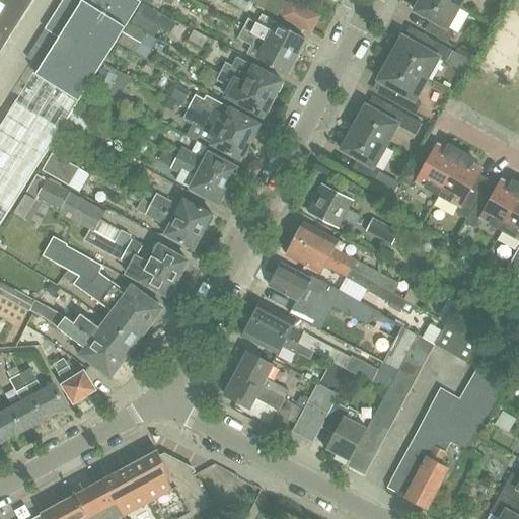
[(0,0),(0,54),(33,0),(0,0)]
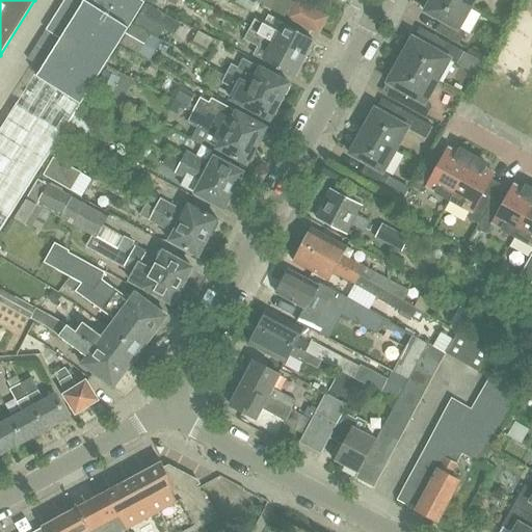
[(64,0),(46,30),(60,38),(36,76),(80,104),(144,2),(141,0),(64,0)]
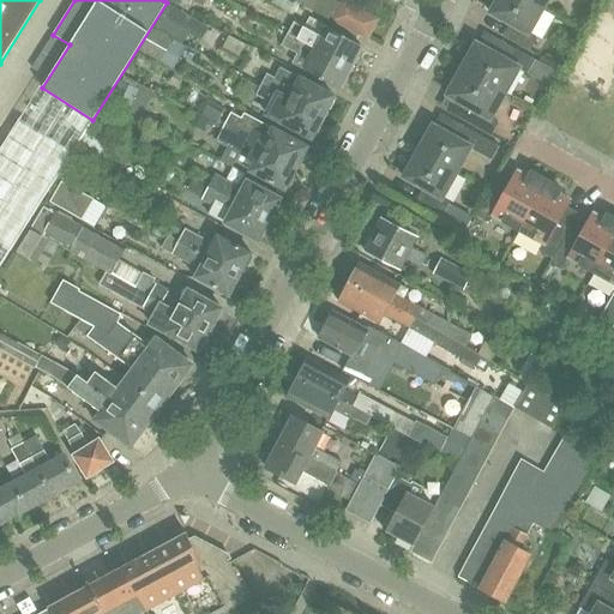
[(300,0),(299,2),(332,20),(341,6),(329,0),(300,0)]
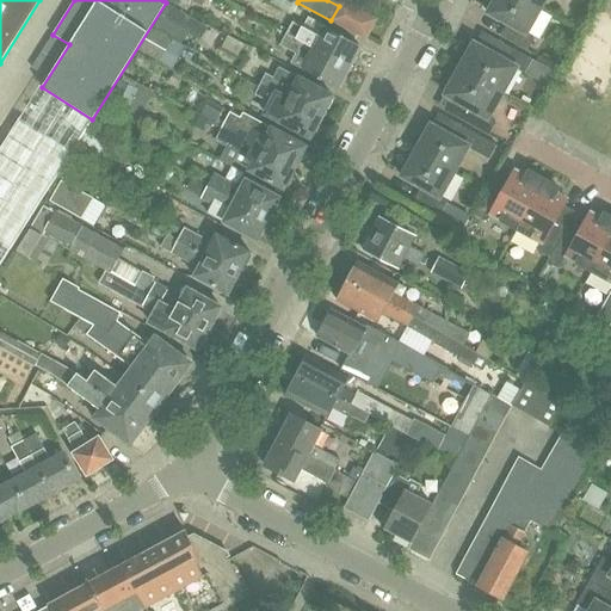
[(526,34),(541,8),(526,0),(487,0),(485,7),(489,10),(488,13),(507,24),(501,36),(526,50),(534,38),(526,34)]
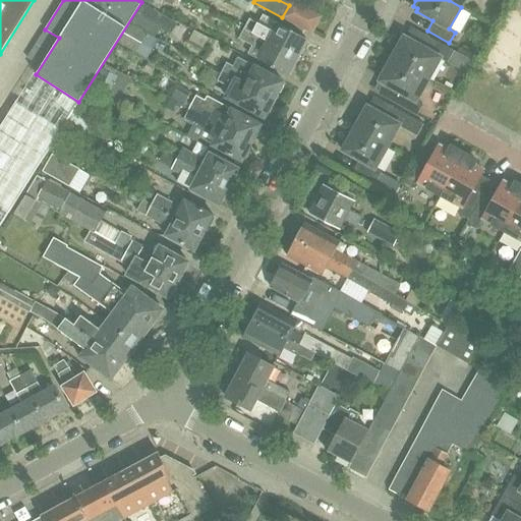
[(282,17),(311,34),(321,16),(291,1),(289,5),(282,17)]
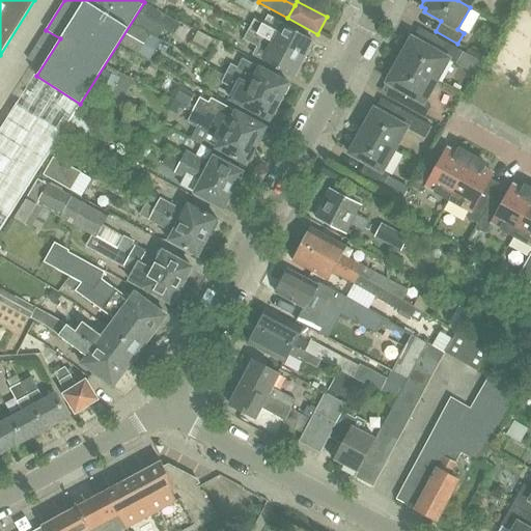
[(145,3),(133,24),(157,38),(163,29),(173,35),(180,24),(145,3)]
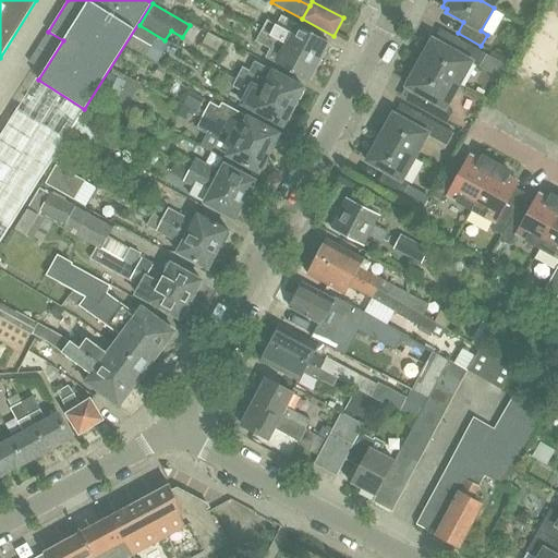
[(327,41),(298,26),(281,17),(276,26),(267,22),(263,32),(316,60),(320,53),(324,55),(329,44),(327,43),(327,41)]
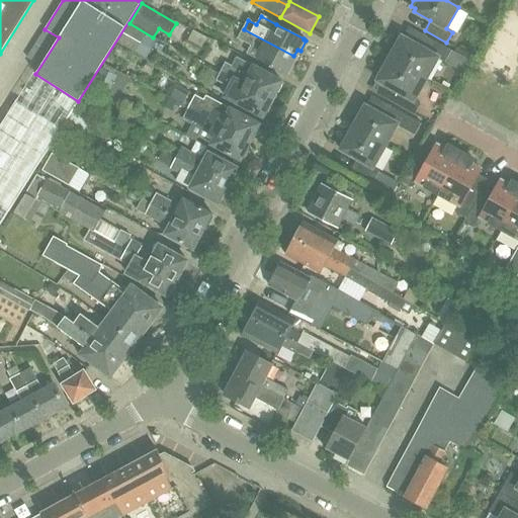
[(118,42),(146,59),(157,39),(153,37),(130,23),(118,42)]
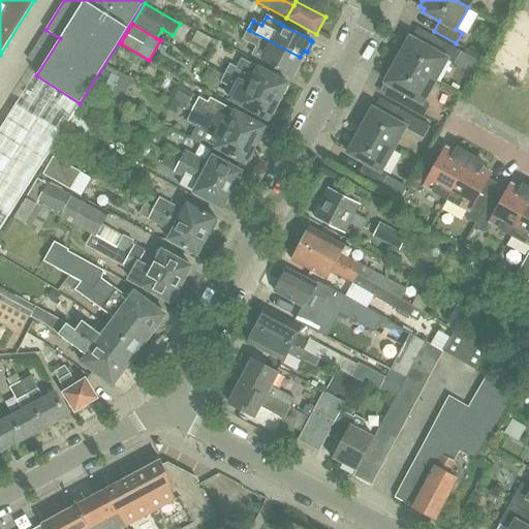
[(197,29),(191,40),(206,49),(212,37),(197,29)]
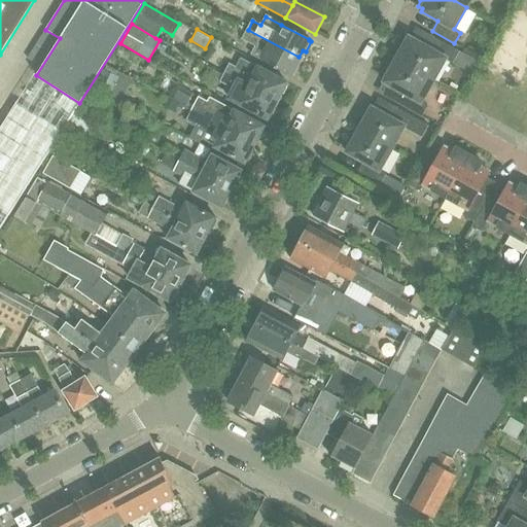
[(295,64),(299,57),(248,30),(243,39),(256,46),(251,56),(289,75),(290,73),(293,75),(299,66),(295,64)]
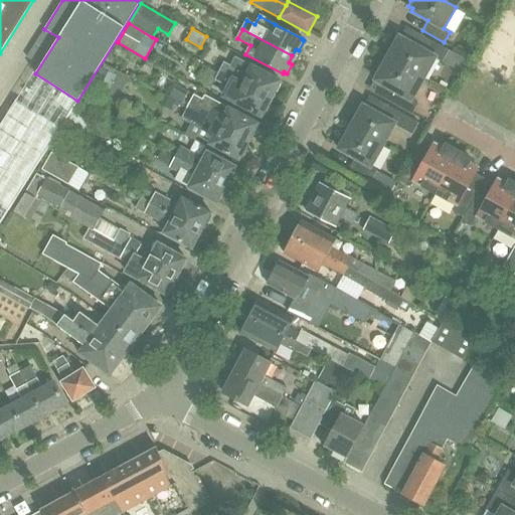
[(392,48),(387,57),(423,77),(436,57),(443,61),(449,50),(421,35),(415,45),(399,35),(398,38),(393,35),(388,46),(392,48)]
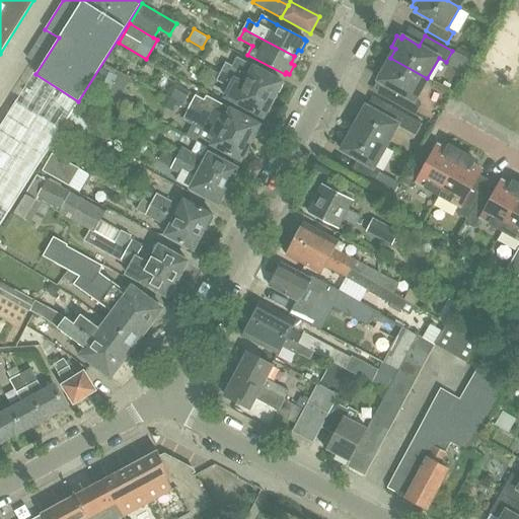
[(170,45),(167,49),(175,53),(177,49),(170,45)]
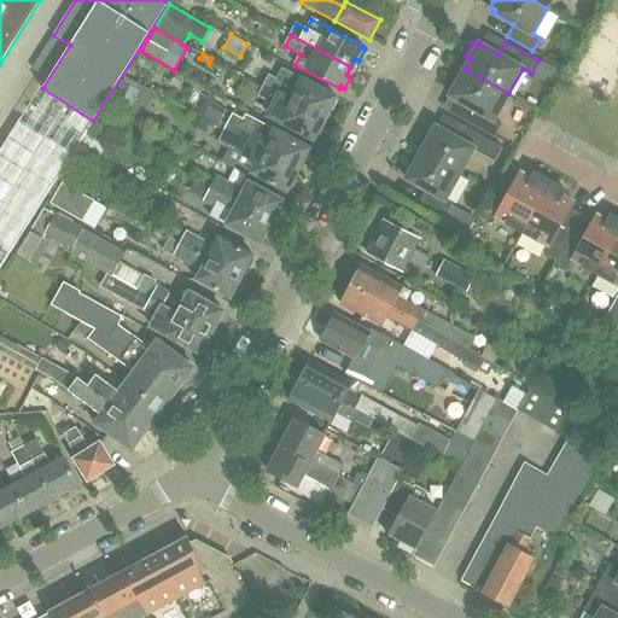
[(465,69),(462,71),(458,80),(453,77),(445,89),(452,93),(449,95),(470,106),(462,118),(495,136),(501,124),(494,120),(508,93),(465,69)]
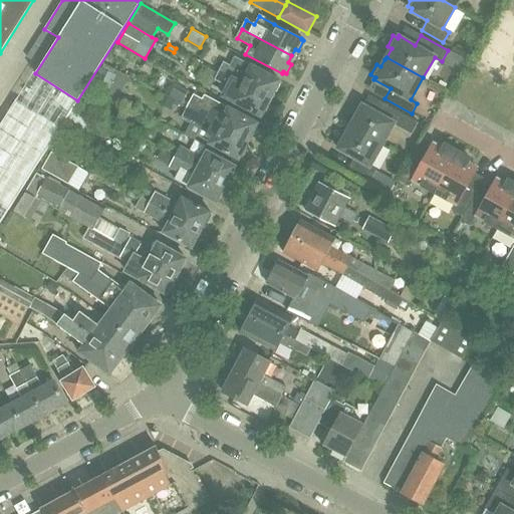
[(154,63),(146,59),(142,68),(150,72),(154,63)]
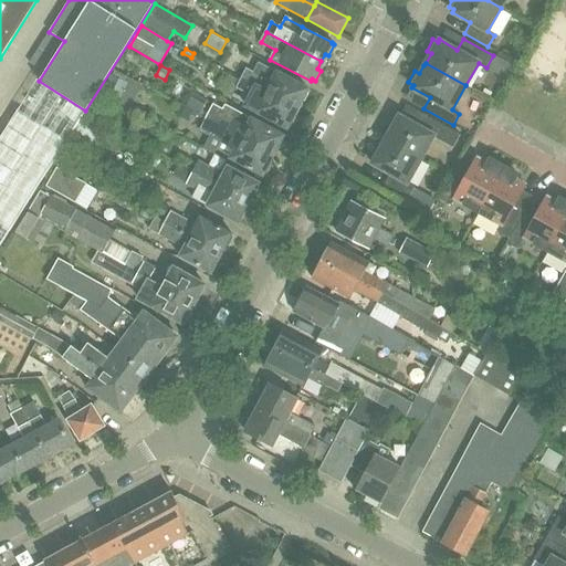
[(240,77),(241,79),(297,108),(301,102),(305,101),(308,95),(306,91),(307,88),(276,73),(271,82),(244,69),(240,77)]
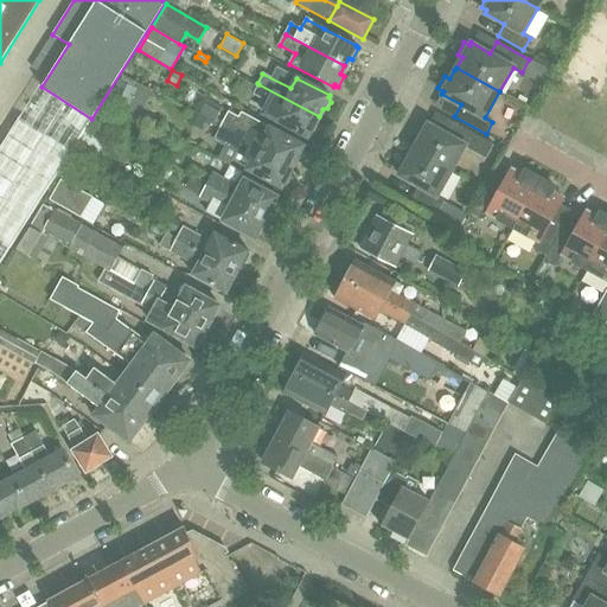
[(109,100),(127,108),(136,88),(119,80),(109,100)]
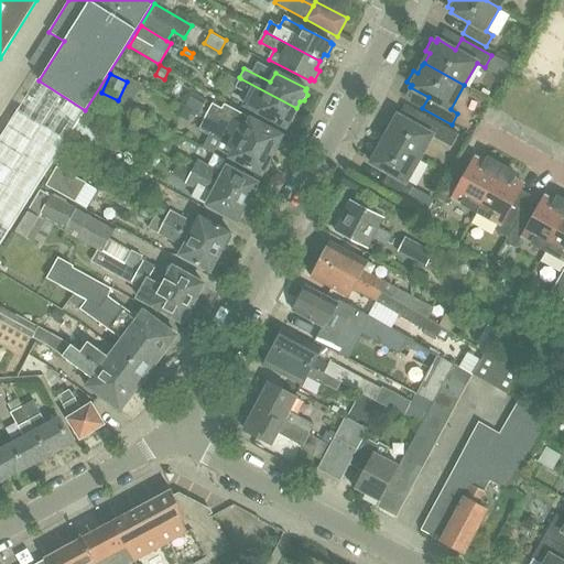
[(293,114),(296,108),(240,78),(236,87),(250,95),(243,106),(285,128),(288,125),(291,125),(295,118),(293,114)]
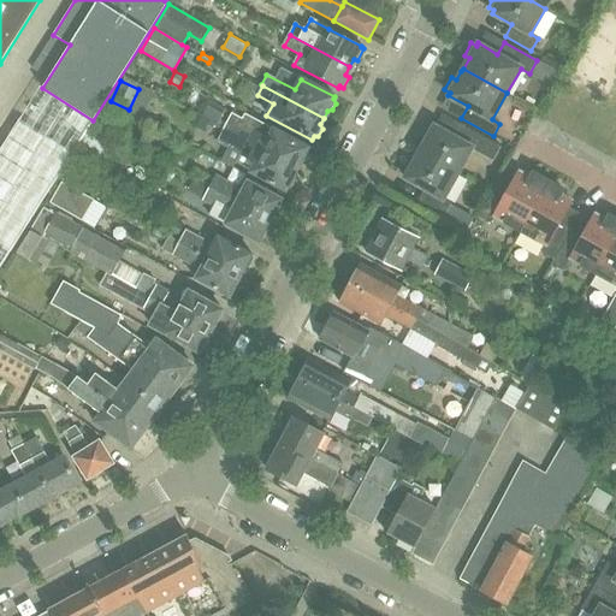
[(220,128),(236,136),(297,170),(301,163),(304,163),(308,154),(306,152),(308,147),(273,129),(272,134),(229,111),(220,128)]
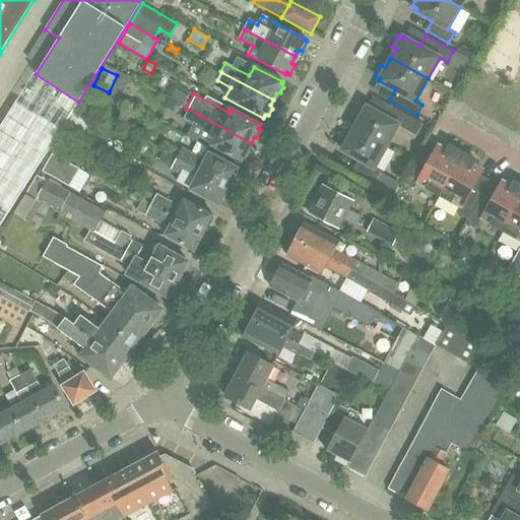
[(161,105),(173,111),(177,103),(166,96),(161,105)]
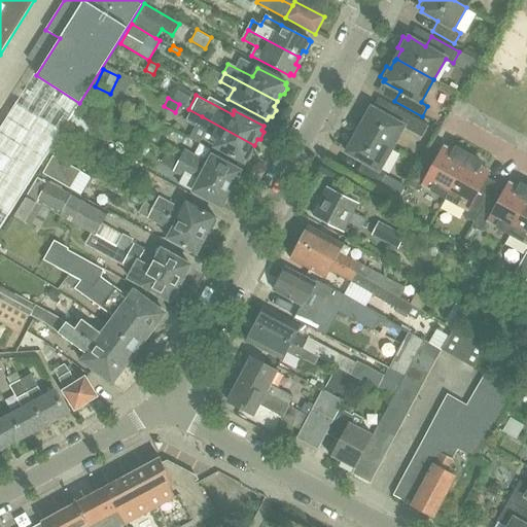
[(63,131),(16,102),(0,128),(0,209),(8,215),(63,131)]
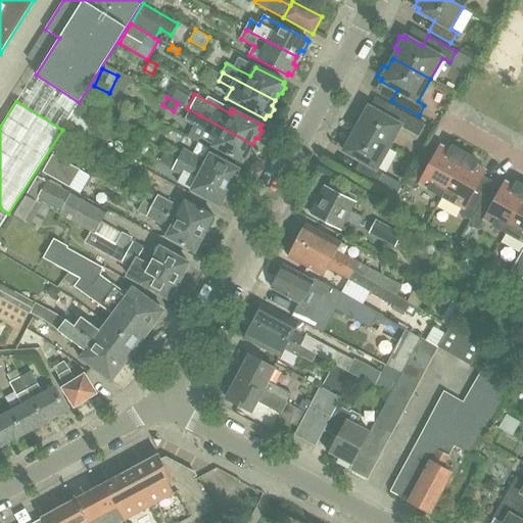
[(362,119),(357,128),(389,146),(400,126),(418,136),(425,125),(391,105),(385,115),(369,106),(367,108),(363,106),(357,116),(362,119)]
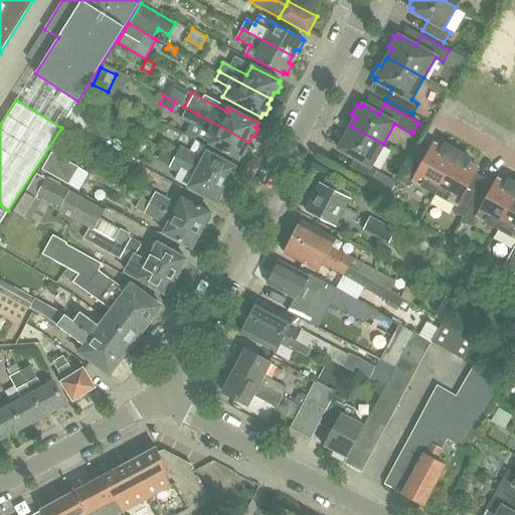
[(75,105),(64,123),(81,133),(93,114),(75,105)]
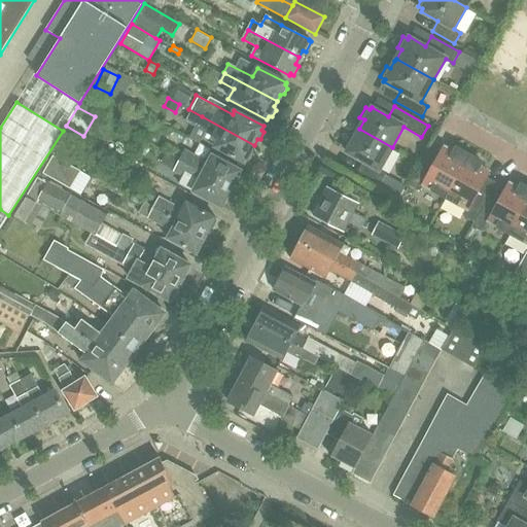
[(254,145),(202,116),(188,109),(183,119),(203,131),(199,139),(245,163),(247,160),(249,161),(253,153),(251,151),(254,145)]
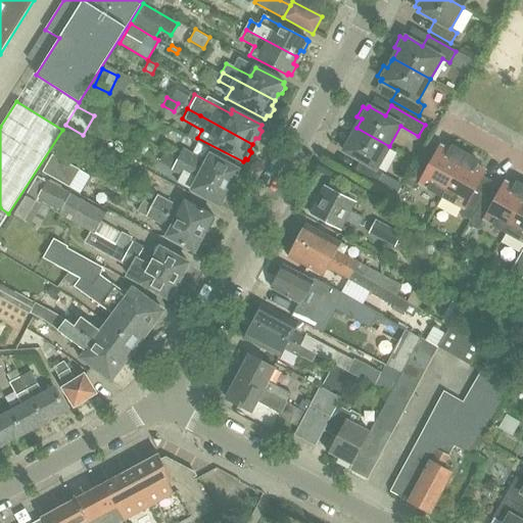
[(350,138),(346,136),(340,146),(345,148),(343,151),(361,160),(354,171),(377,183),(383,173),(377,169),(389,146),(357,128),(350,138)]
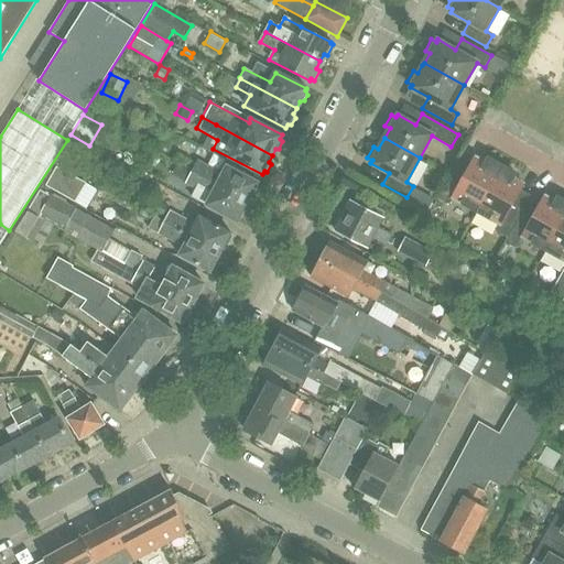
[(173,162),(193,172),(248,202),(252,194),(255,194),(258,188),(257,186),(258,183),(227,166),(223,174),(198,161),(197,163),(177,153),(173,162)]
